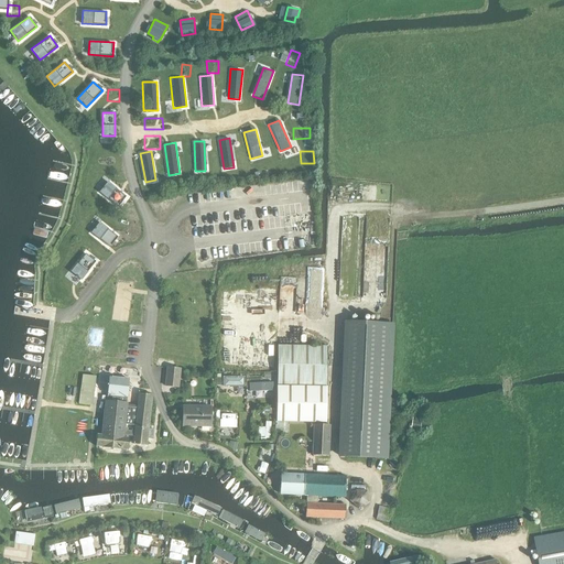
[(97,164),(98,154),(88,152),(86,162),(97,164)]
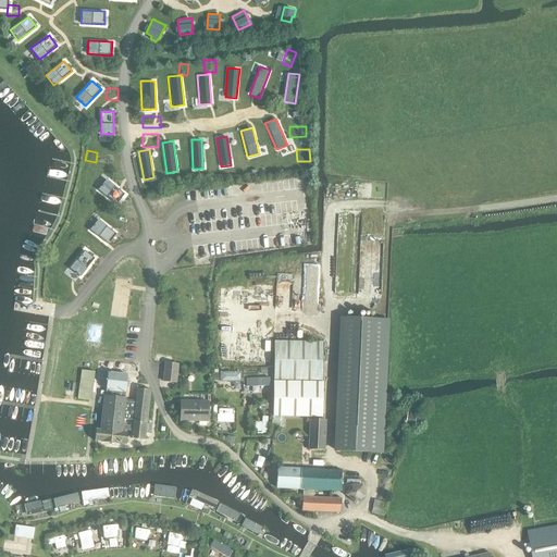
[(275,153),(263,153),(264,171),(276,171),(275,153)]
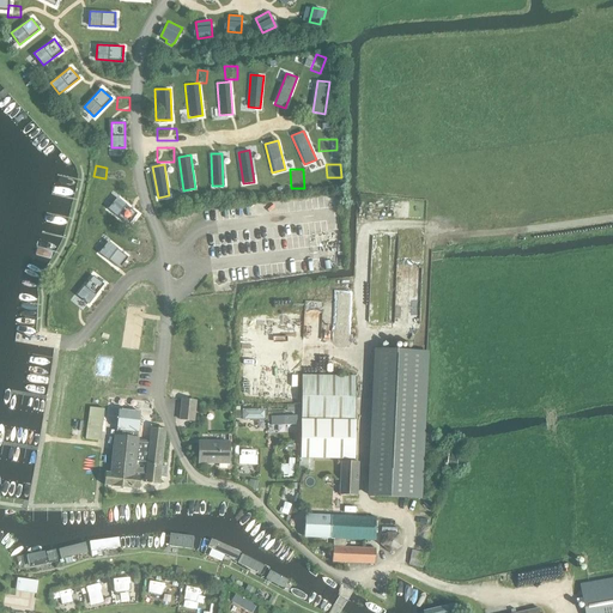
[(279,189),(279,175),(268,175),(267,188),(279,189)]
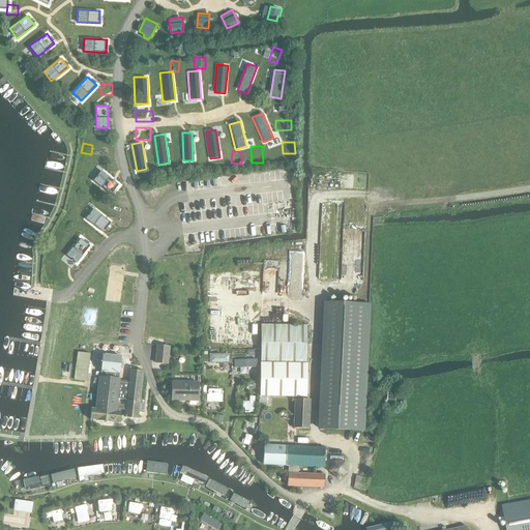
[(77,170),(87,173),(90,163),(80,159),(77,170)]
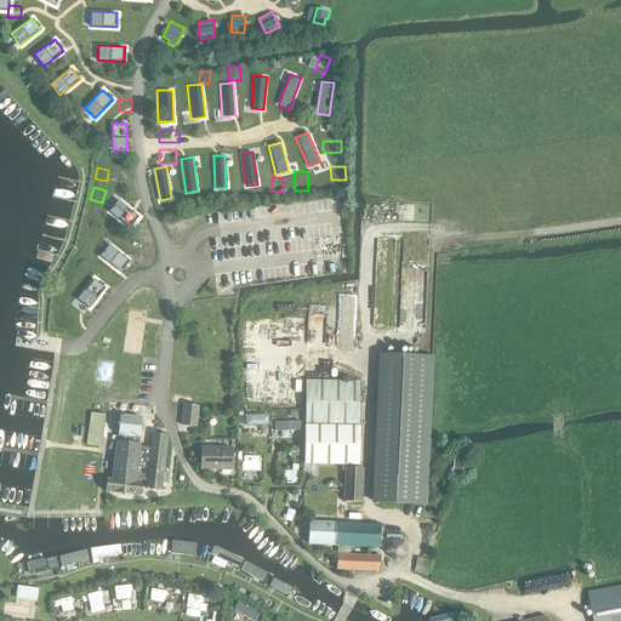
[(138,217),(119,199),(109,210),(130,228),(138,217)]
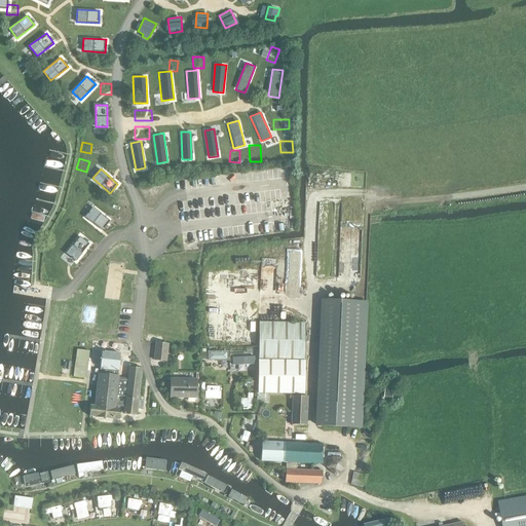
[(79,208),(81,197),(70,194),(68,205),(79,208)]
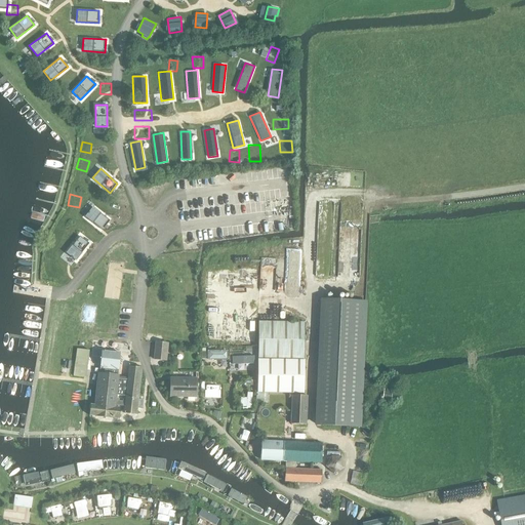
[(110,220),(92,206),(85,215),(102,230),(110,220)]
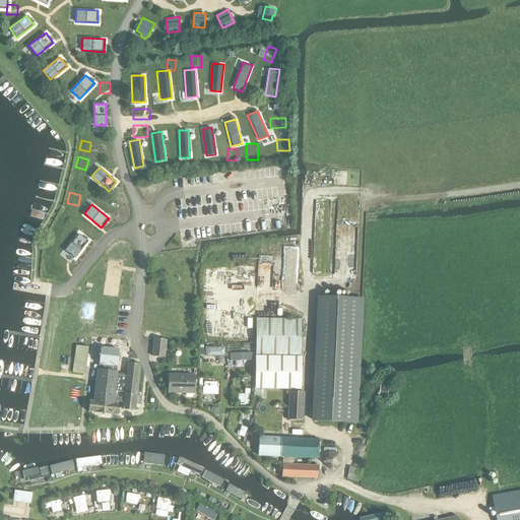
[(68,225),(74,217),(63,210),(58,219),(68,225)]
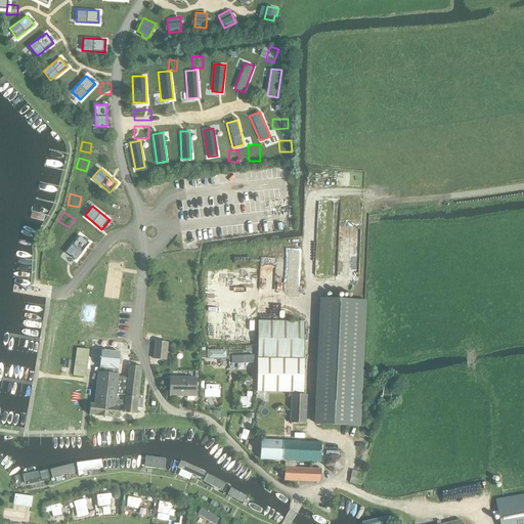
[(53,229),(49,238),(60,243),(63,232),(53,229)]
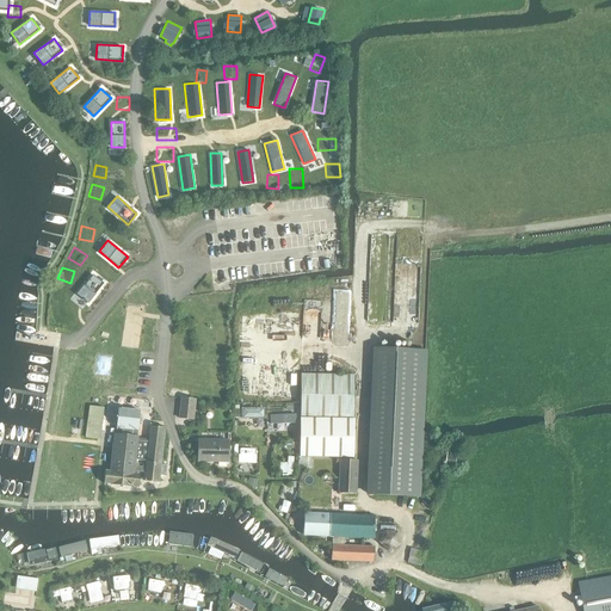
[(103,283),(92,275),(76,294),(87,302),(103,283)]
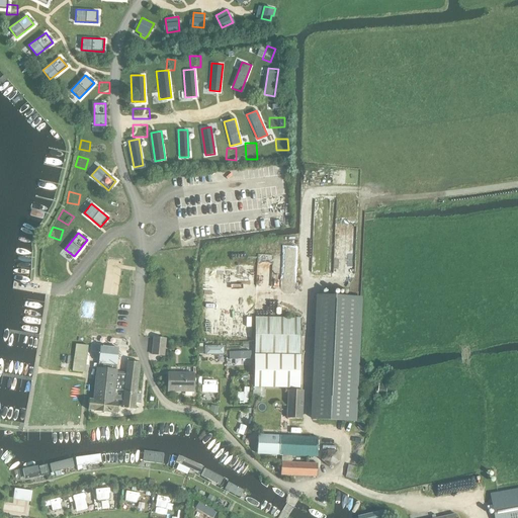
[(47,245),(46,255),(56,256),(57,246),(47,245)]
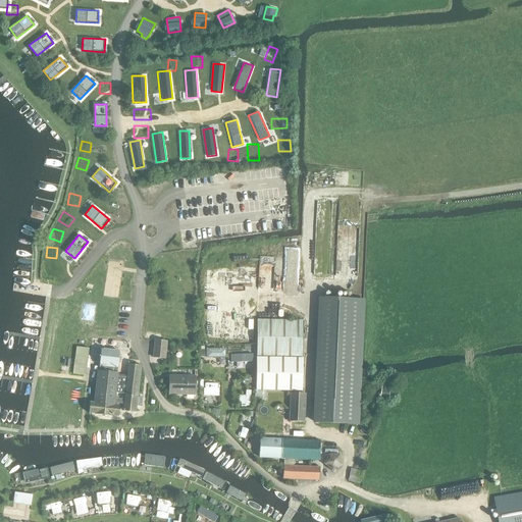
[(283,285),(298,285),(300,247),(285,247),(283,285)]
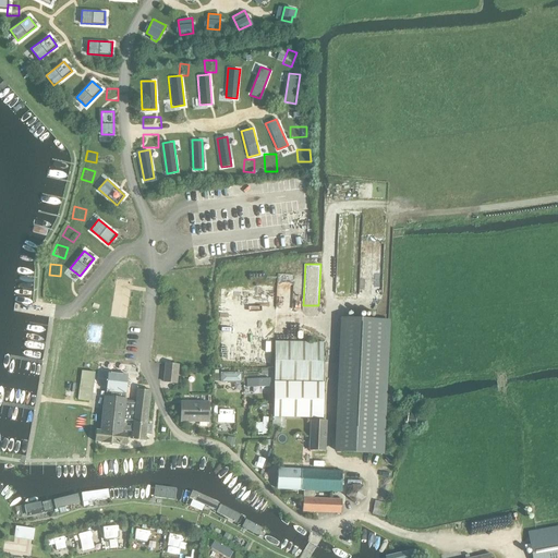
[(363,273),(362,294),(380,295),(381,265),(374,265),(374,274),(363,273)]
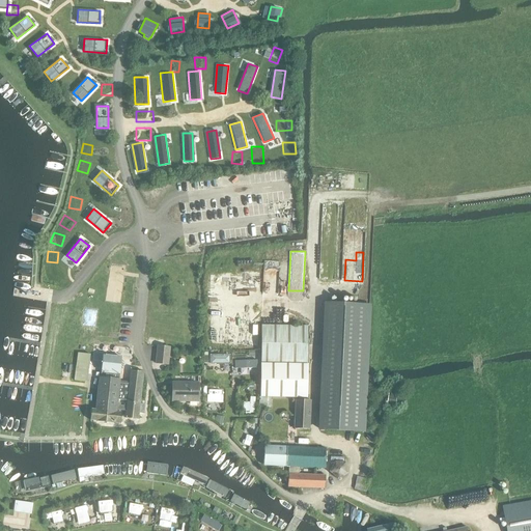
[(56,279),(57,271),(46,269),(45,278),(56,279)]
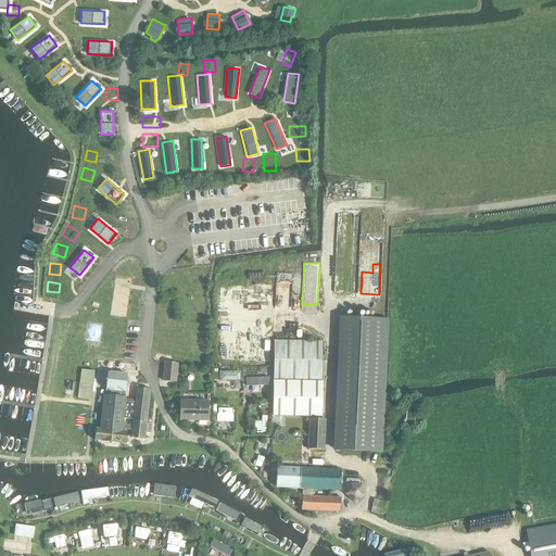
[(97,294),(109,295),(110,285),(98,283),(97,294)]
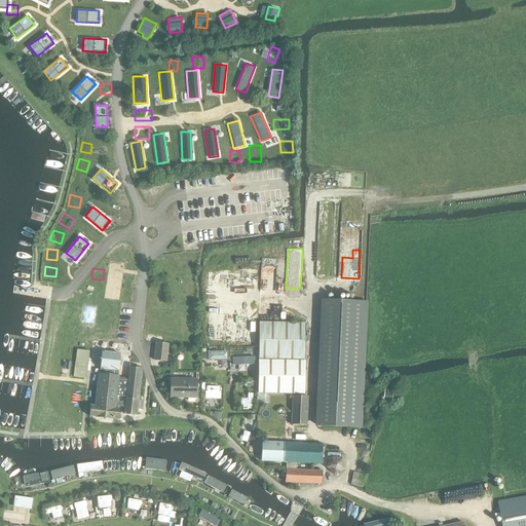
[(315,426),(362,428),(368,303),(321,301),(315,426)]
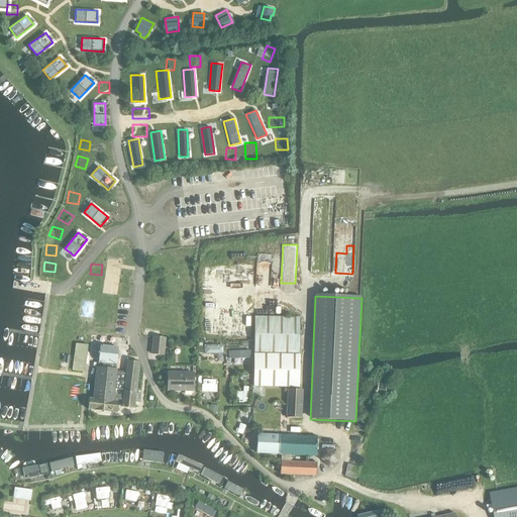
[(253,387),(298,387),(299,317),(254,317),(253,387)]
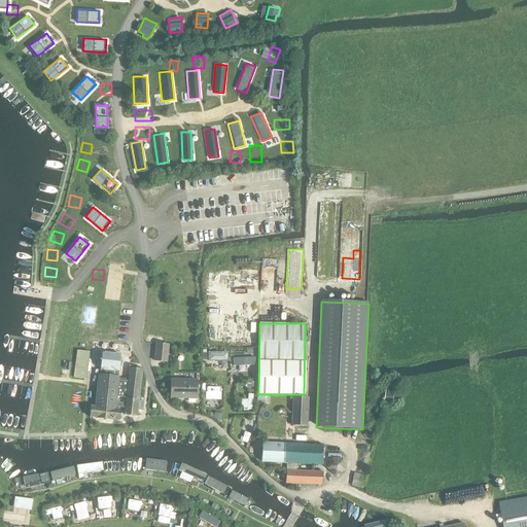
[(154,361),(167,362),(168,346),(168,345),(156,344),(155,349),(154,361)]
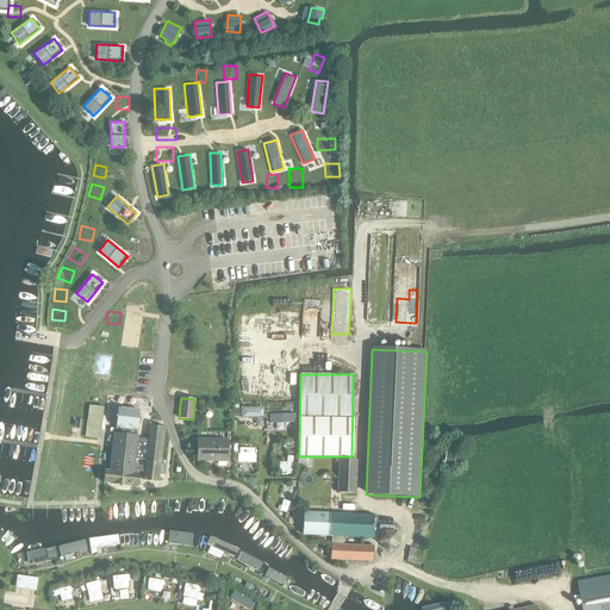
[(242,415),(265,416),(265,405),(242,404),(242,415)]
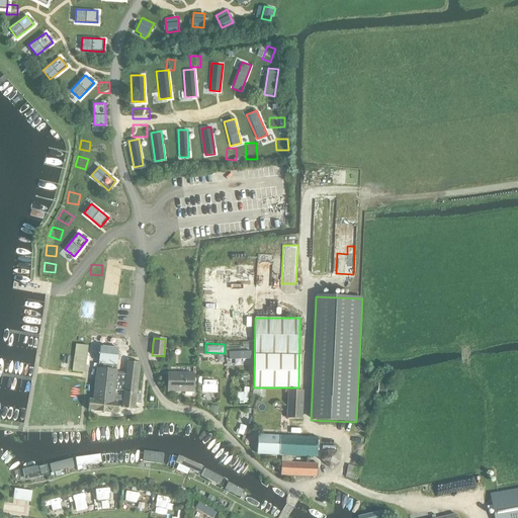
[(87,346),(76,344),(73,371),(84,372),(87,346)]
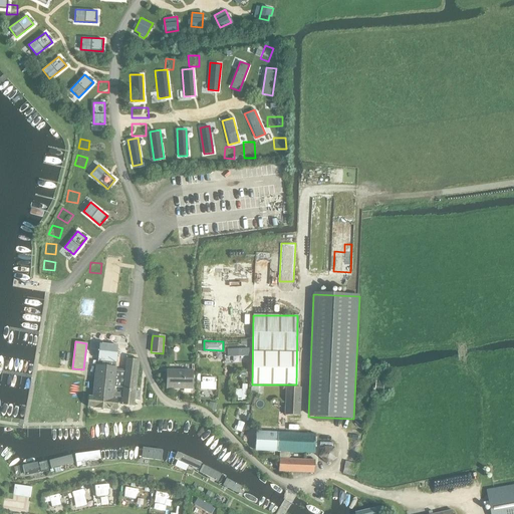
[(97,366),(96,366),(92,398),(88,397),(87,407),(115,410),(116,400),(112,399),(113,397),(121,398),(120,404),(134,406),(134,400),(139,400),(140,392),(135,392),(138,360),(125,359),(124,370),(115,369),(115,368),(114,368),(117,346),(99,344),(97,360),(97,366)]
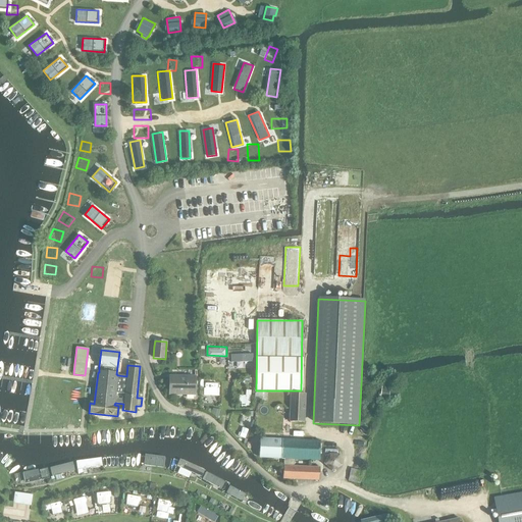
[(252,354),(230,355),(230,363),(253,362),(252,354)]
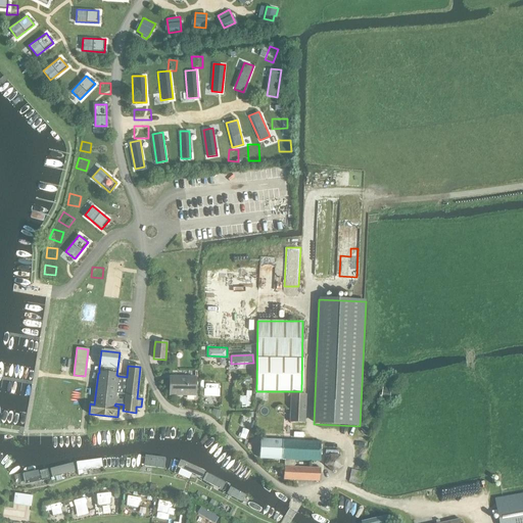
[(170,377),(170,394),(194,395),(195,378),(170,377)]
